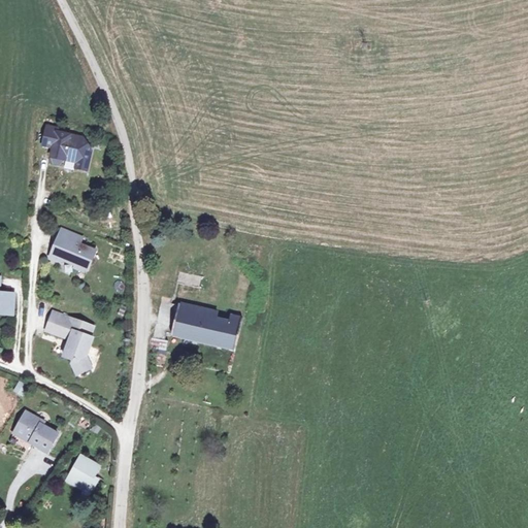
[(59,140),(57,144),(54,155),(55,162),(60,164),(65,160),(80,166),(79,170),(88,173),(94,154),(87,138),(63,129),(64,126),(54,123),(48,136),(59,140)]
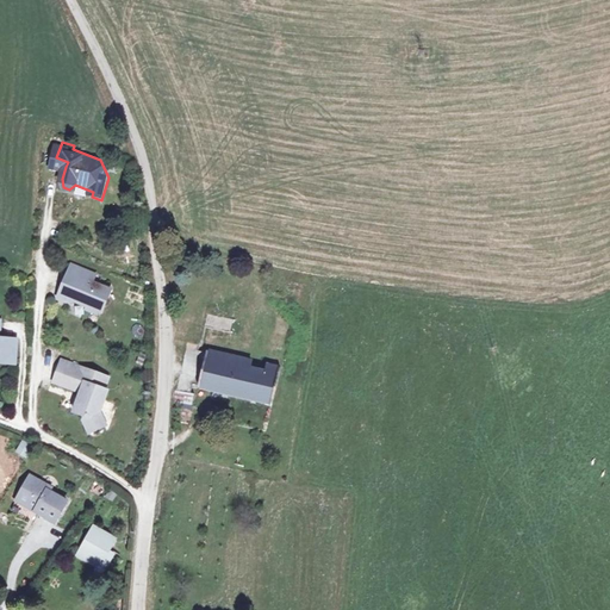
[(92,274),(68,265),(60,285),(63,286),(57,299),(67,304),(70,302),(82,306),(81,310),(92,313),(97,303),(100,305),(107,288),(88,281),(92,274)]
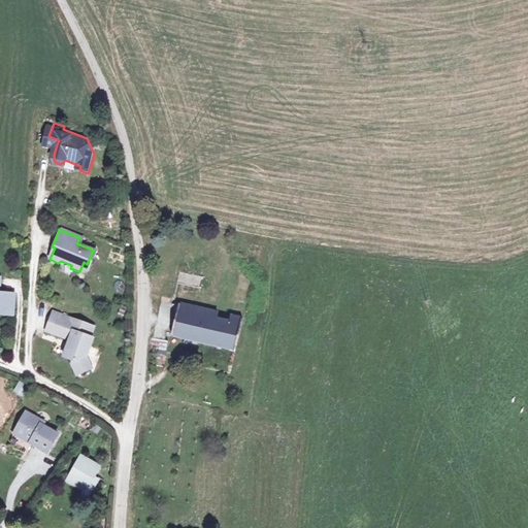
[(180,269),(177,283),(202,288),(204,273),(180,269)]
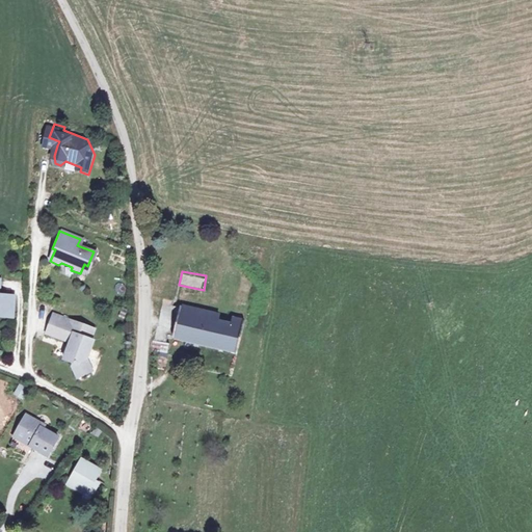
[(0,319),(11,320),(12,299),(0,298),(0,319)]
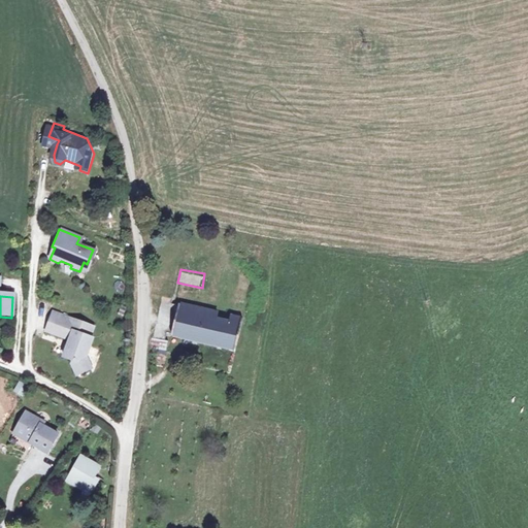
[(177,306),(170,338),(234,354),(242,322),(230,319),(228,324),(217,321),(217,316),(177,306)]
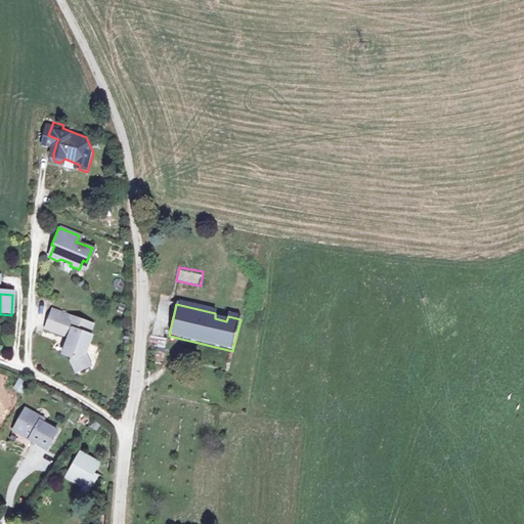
[(92,324),(53,311),(46,330),(70,338),(63,354),(74,357),(73,361),(77,372),(91,365),(85,355),(92,336),(89,335),(92,324)]
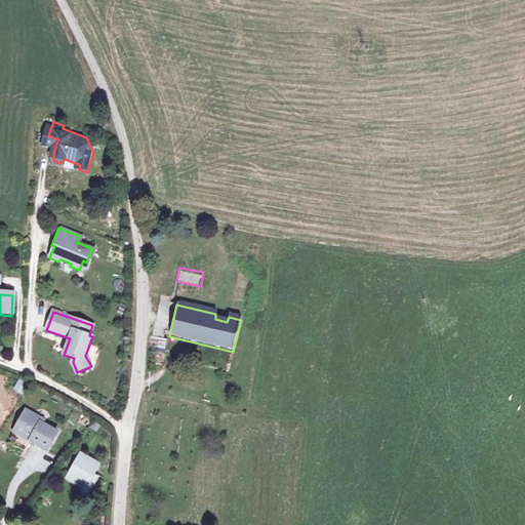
[(165,340),(151,338),(150,349),(163,351),(165,340)]
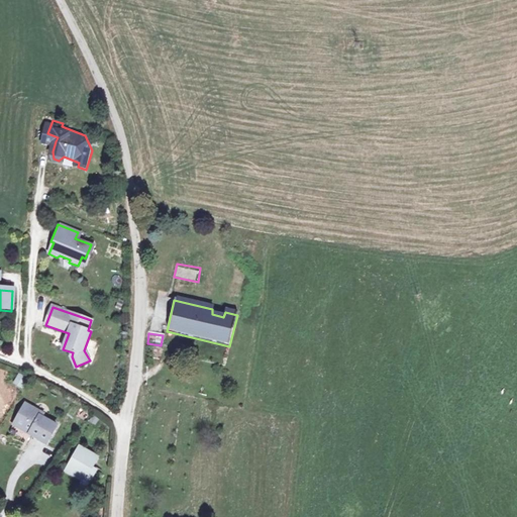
[(21,388),(24,379),(15,376),(12,385),(21,388)]
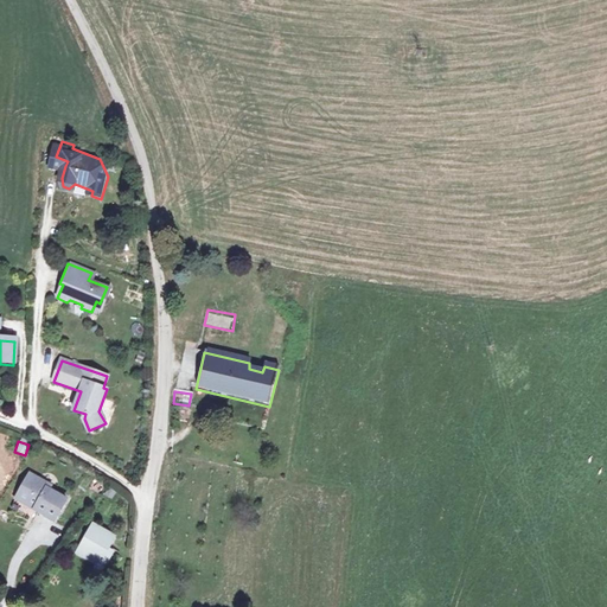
[(32,474),(18,497),(38,509),(36,512),(52,523),(66,502),(50,490),(52,486),(32,474)]
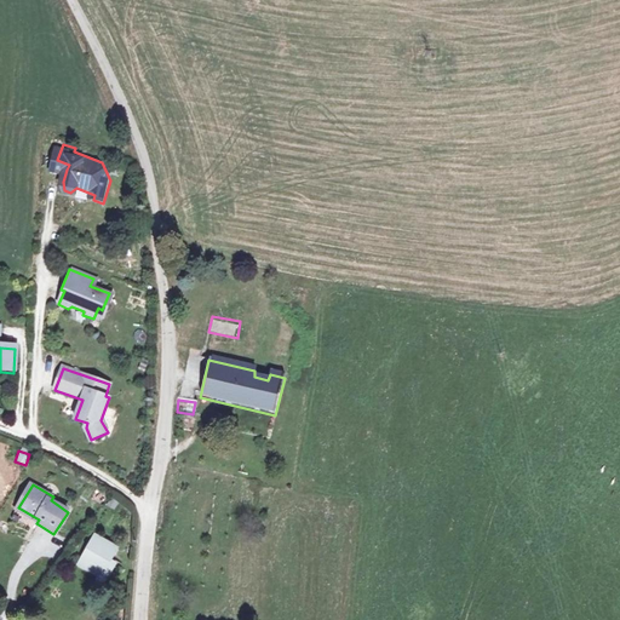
[(85,549),(103,562),(115,568),(122,556),(116,552),(124,540),(101,526),(85,549)]
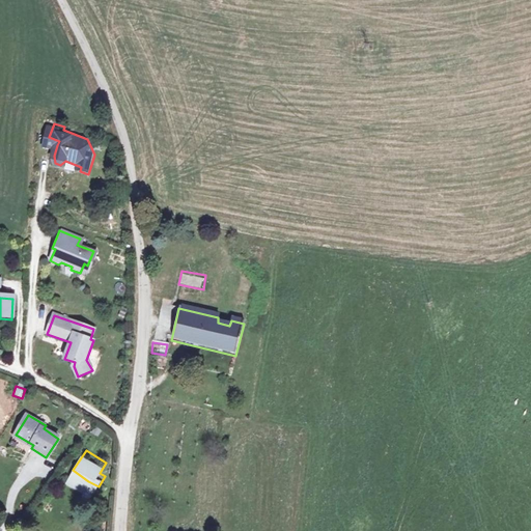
[(83,487),(88,481),(73,470),(67,478),(83,487)]
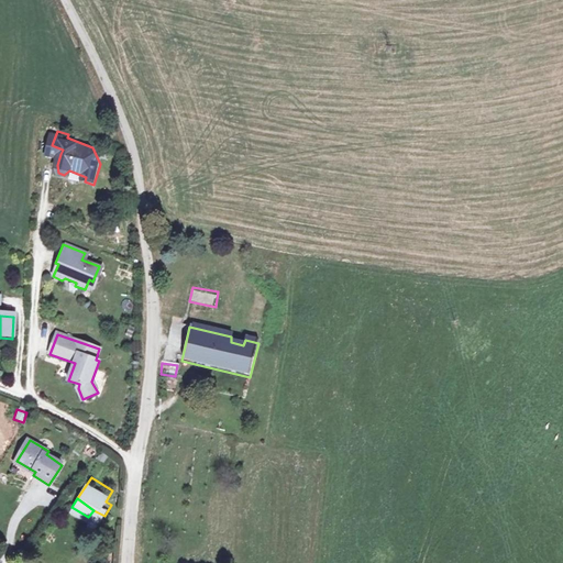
All buildings are outlined.
